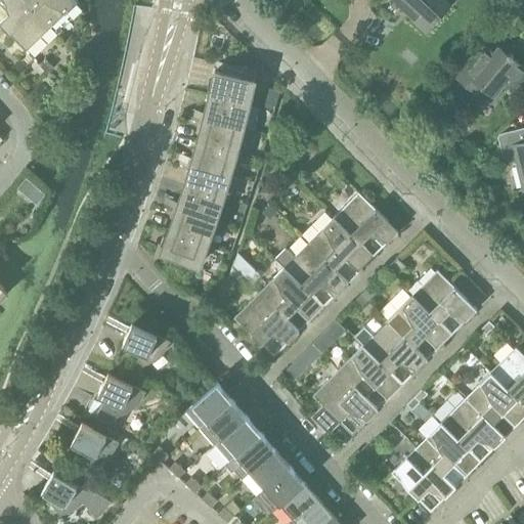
[(0,0),(0,4),(8,13),(0,22),(0,24),(26,51),(52,26),(27,0),(0,0)]
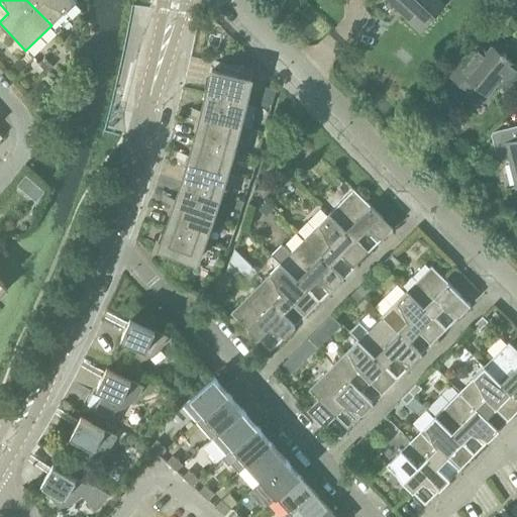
[(26,0),(52,25),(76,2),(74,0),(26,0)]
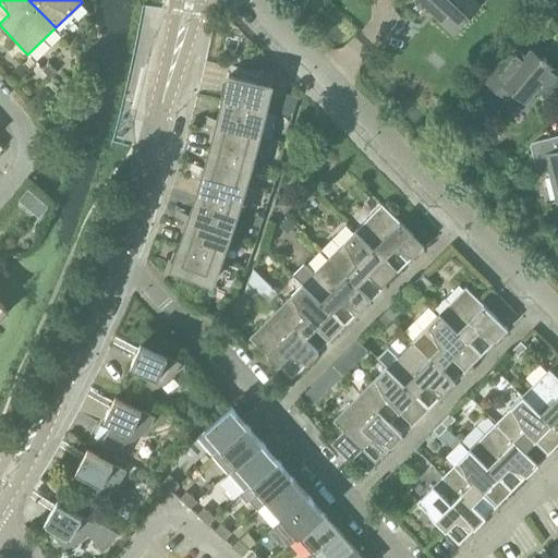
[(423,0),(440,15),(438,19),(452,33),(478,3),(474,0),(423,0)]
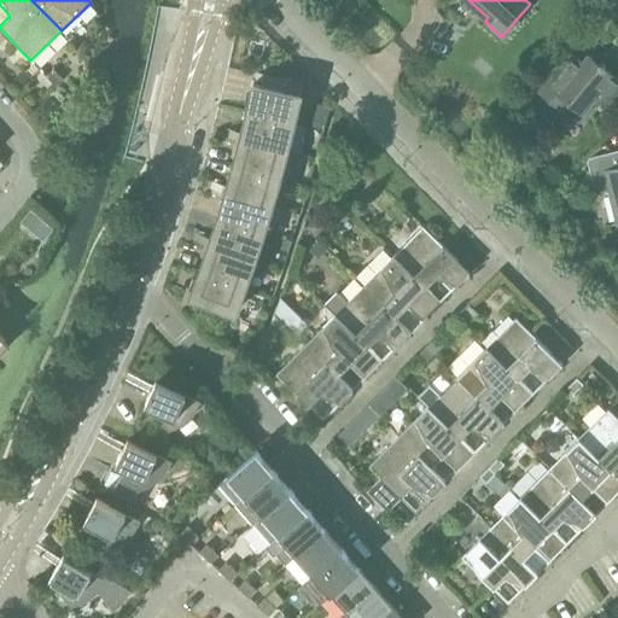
[(588,56),(576,69),(564,59),(538,91),(561,110),(569,101),(582,112),(595,97),(605,105),(617,89),(617,80),(604,68),(605,65),(601,62),(599,64),(588,56)]
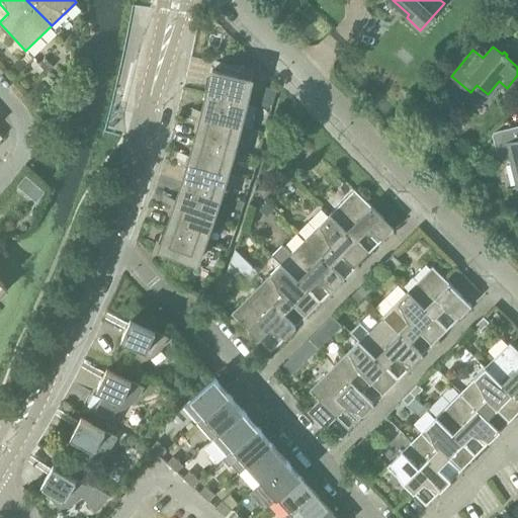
[(53,67),(45,59),(38,64),(47,72),(53,67)]
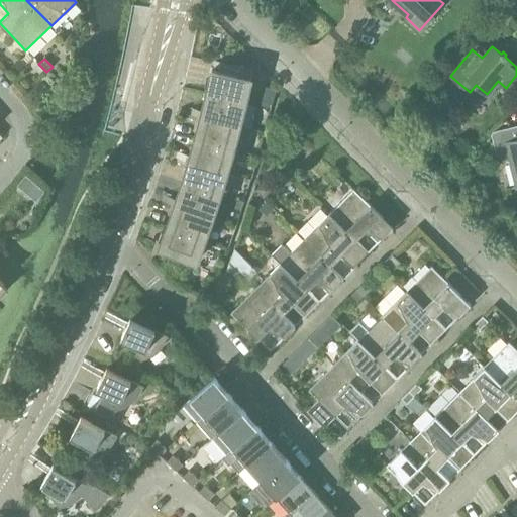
[(207,77),(205,86),(208,90),(207,93),(246,101),(247,97),(251,79),(252,70),(214,61),(211,74),(207,77)]
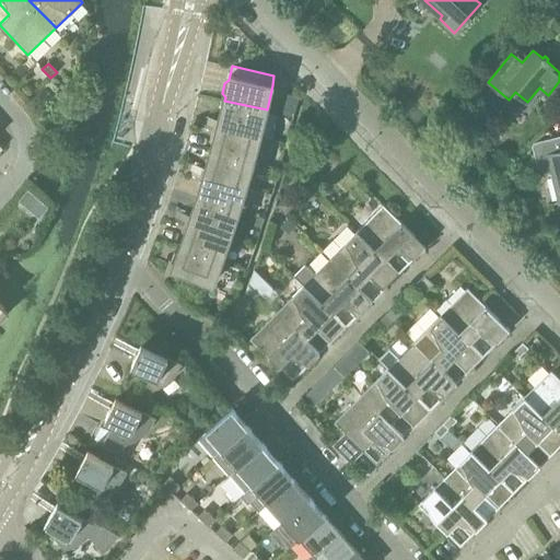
[(478,73),(469,84),(474,89),(482,77),(478,73)]
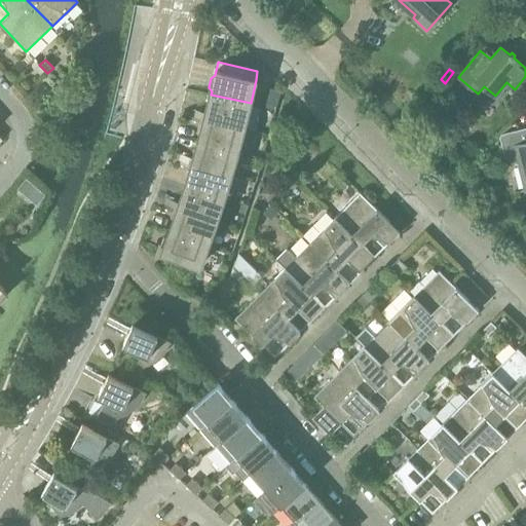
[(205,113),(204,117),(243,127),(251,103),(211,95),(205,113)]
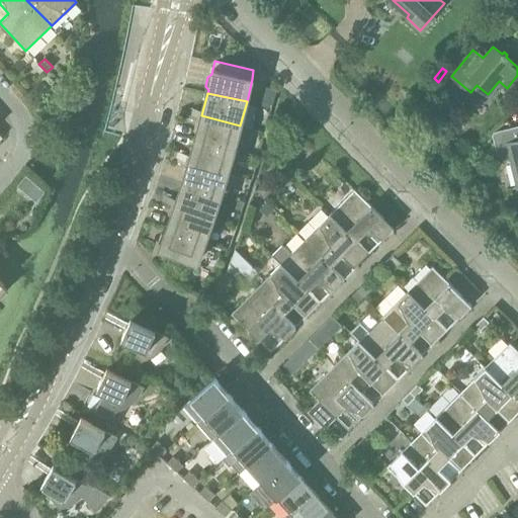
[(200,120),(195,138),(234,149),(238,137),(240,125),(201,115),(200,120)]
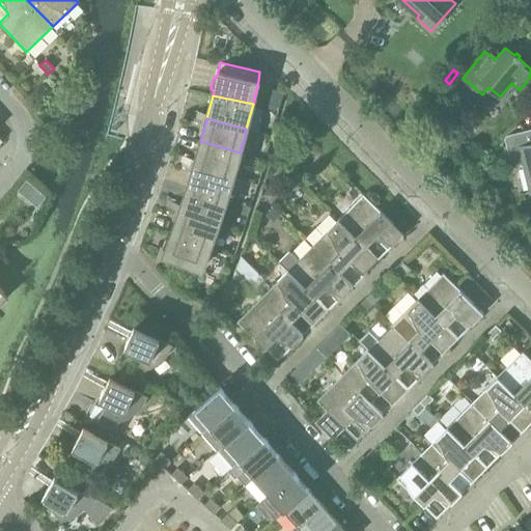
[(511,167),(521,165),(526,167),(530,190),(530,143),(522,146),(518,132),(507,135),(505,138),(511,167)]
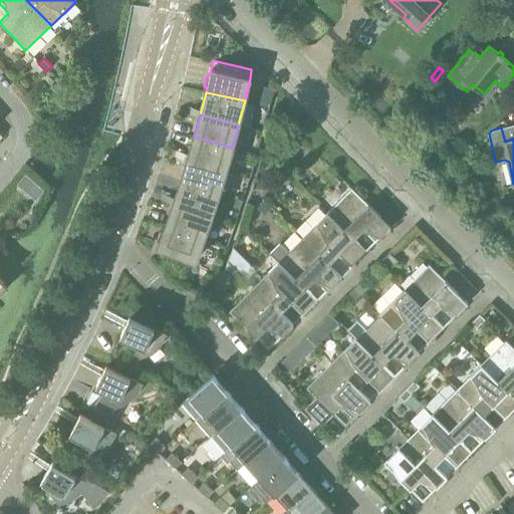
[(277,154),(281,138),(270,135),(265,151),(277,154)]
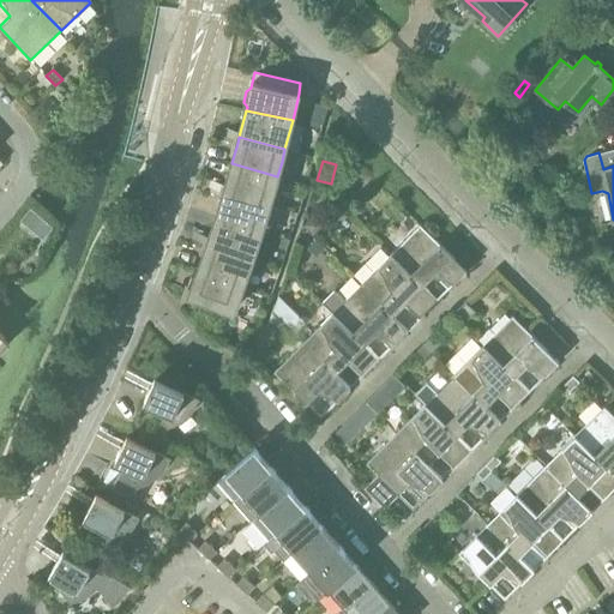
[(226,185),(224,190),(270,204),(277,176),(232,163),(226,185)]
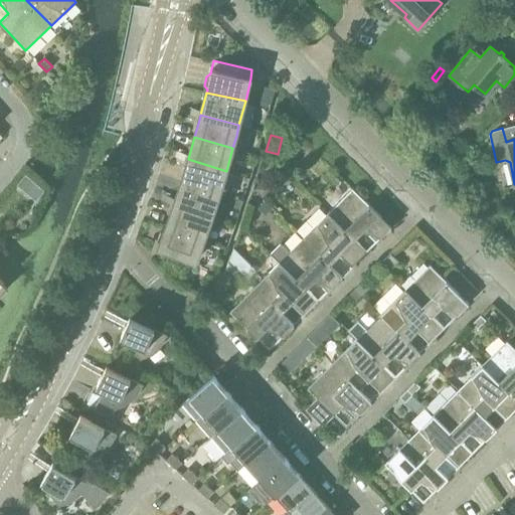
[(187,164),(181,181),(219,194),(224,178),(226,171),(188,159),(187,164)]
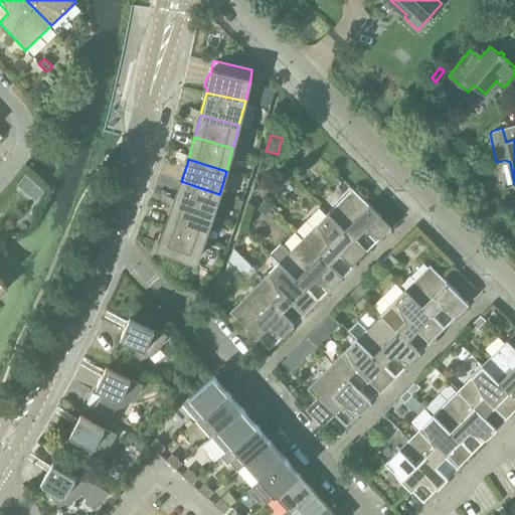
[(25,175),(17,185),(26,192),(35,182),(25,175)]
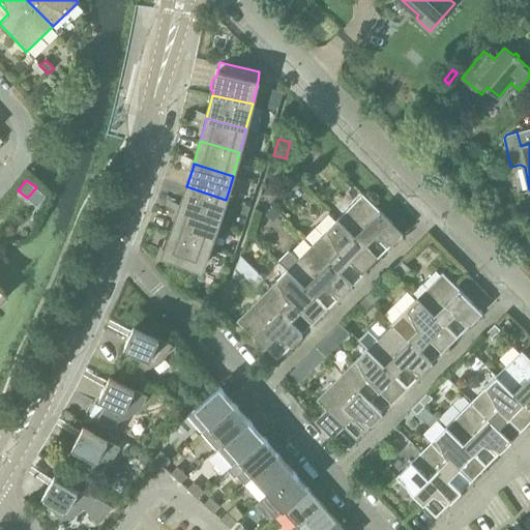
[(270,185),(262,195),(270,203),(280,194),(270,185)]
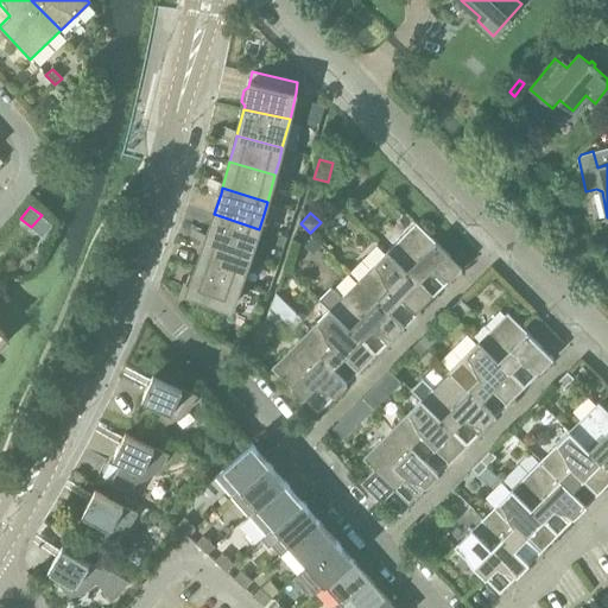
[(208,234),(206,240),(251,255),(259,229),(214,214),(208,234)]
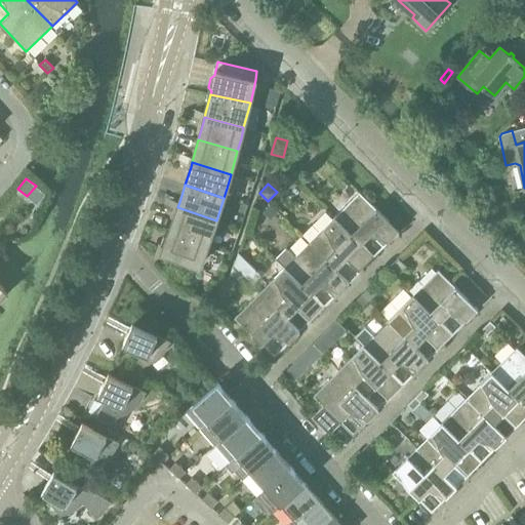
[(359,192),(334,217),(362,244),(371,234),(384,246),(398,231),(359,192)]
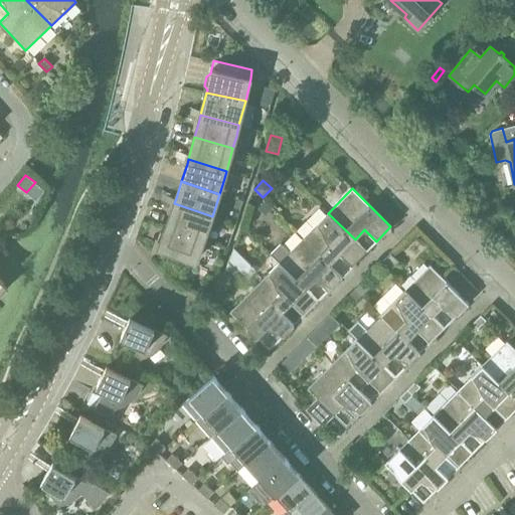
[(164,194),(163,199),(174,203),(176,198),(164,194)]
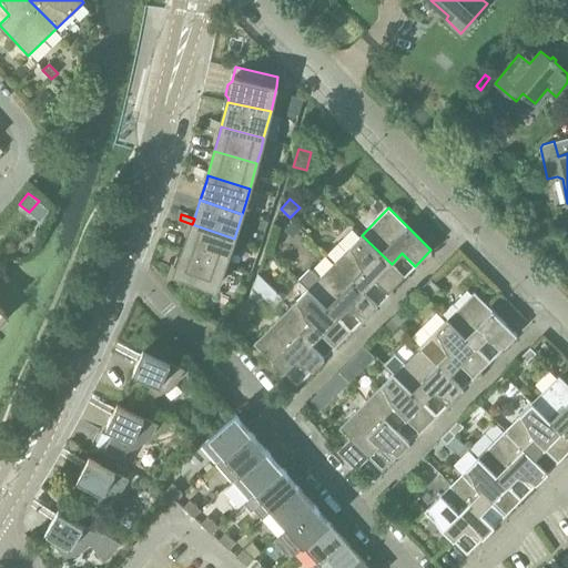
[(180,220),(178,224),(191,229),(192,224),(180,220)]
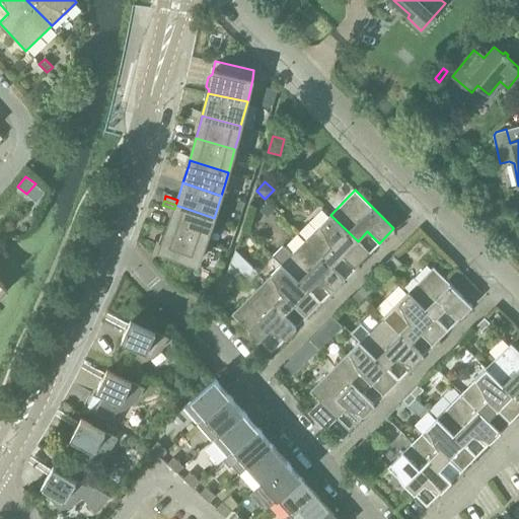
[(268,202),(261,209),(268,216),(275,209),(268,202)]
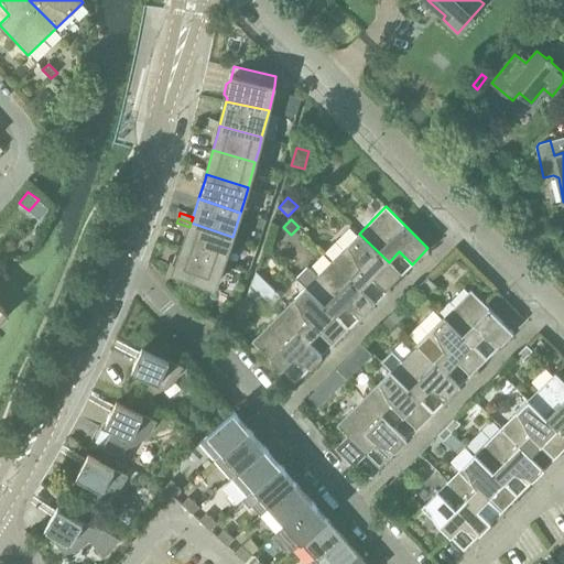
[(190,227),(183,246),(224,262),(231,240),(232,237),(191,223),(190,227)]
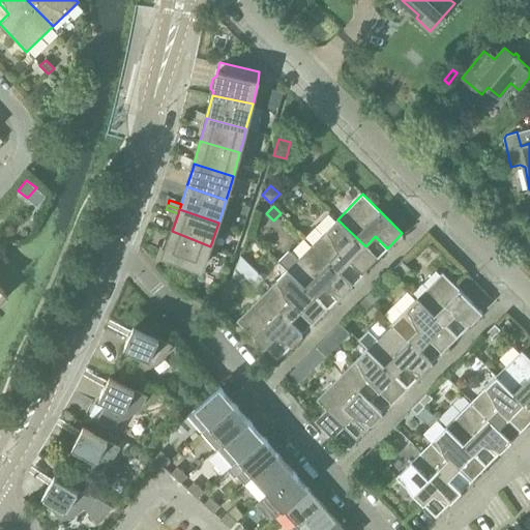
[(337,219),(313,244),(340,271),(350,262),(362,274),(378,259),(365,246),(337,219)]
